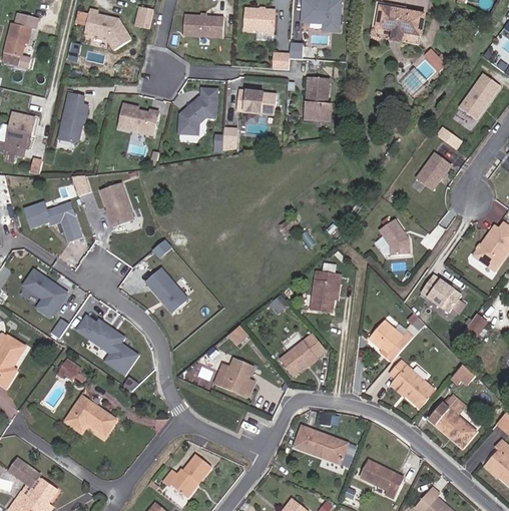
[(343,24),(344,0),(306,0),(306,15),(327,15),(327,23),(343,24)]
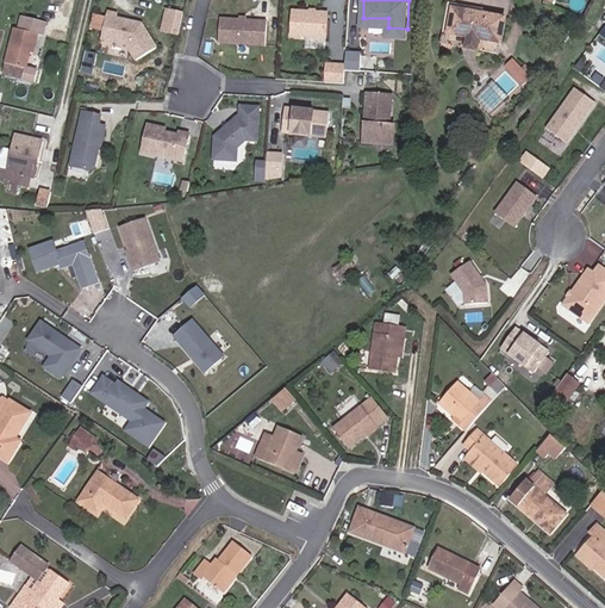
[(501,31),(505,7),(461,0),(454,0),(450,23),(468,26),(466,37),(478,38),(479,28),(501,31)]
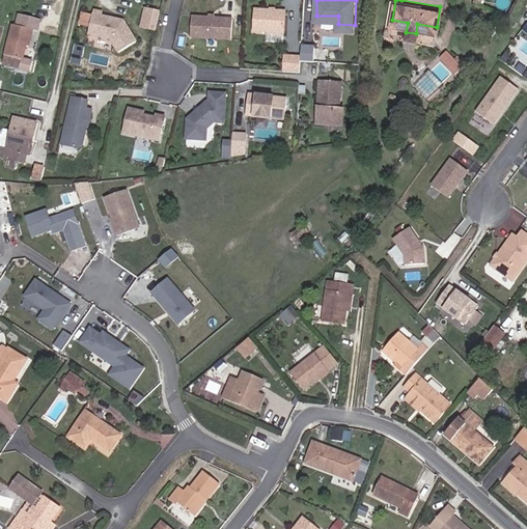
[(256,4),(255,26),(286,27),(287,4),(256,4)]
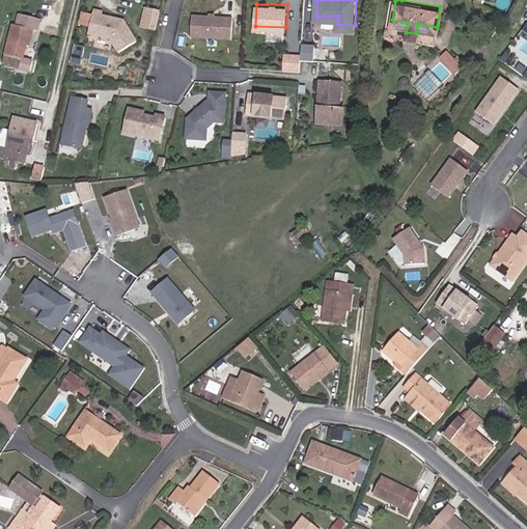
[(162,28),(167,9),(154,6),(148,25),(162,28)]
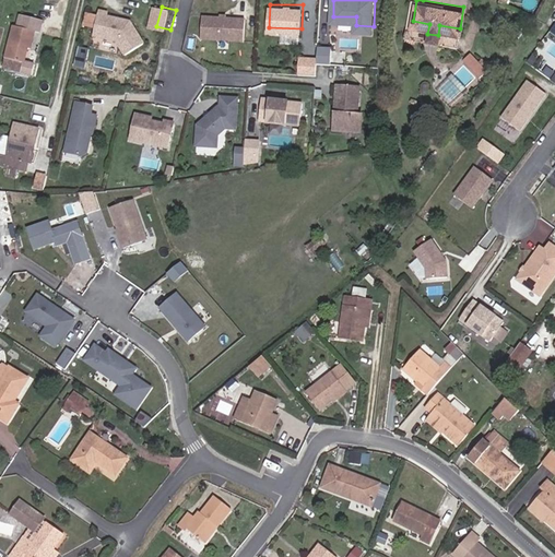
[(117,12),(107,10),(106,18),(103,30),(103,34),(122,38),(132,54),(151,43),(138,20),(116,15),(117,12)]
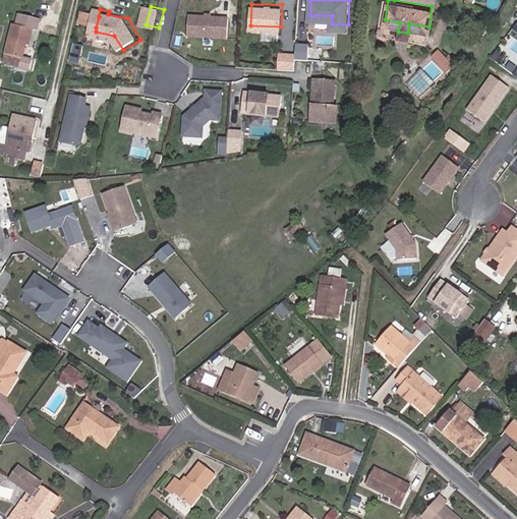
[(25,45),(33,47),(38,27),(41,29),(44,16),(26,11),(22,22),(15,20),(3,63),(29,70),(32,60),(22,57),(25,45)]
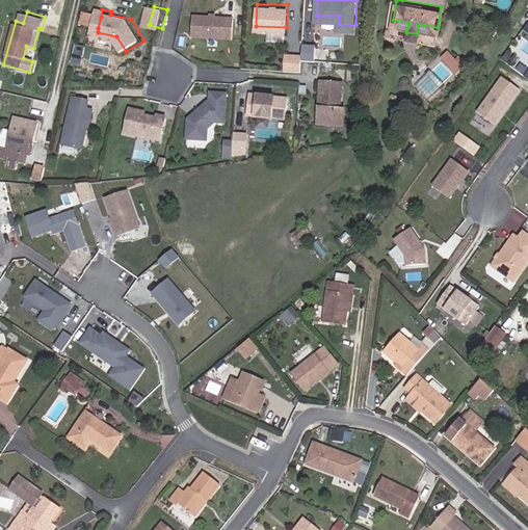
[(236,35),(236,15),(201,14),(200,34),(236,35)]
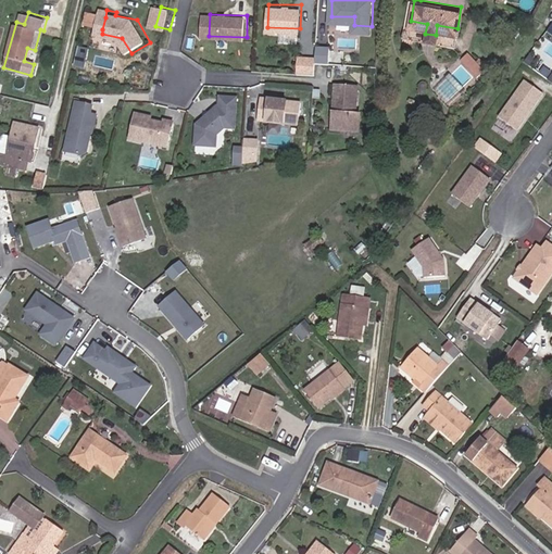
[(102,29),(105,17),(95,15),(91,27),(102,29)]
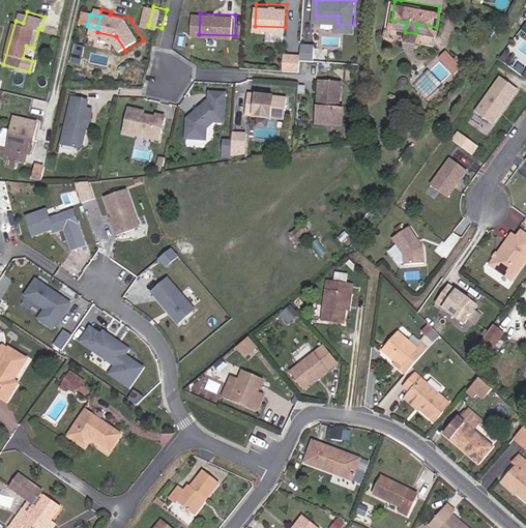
[(317,54),(317,38),(304,38),(303,49),(303,54),(317,54)]
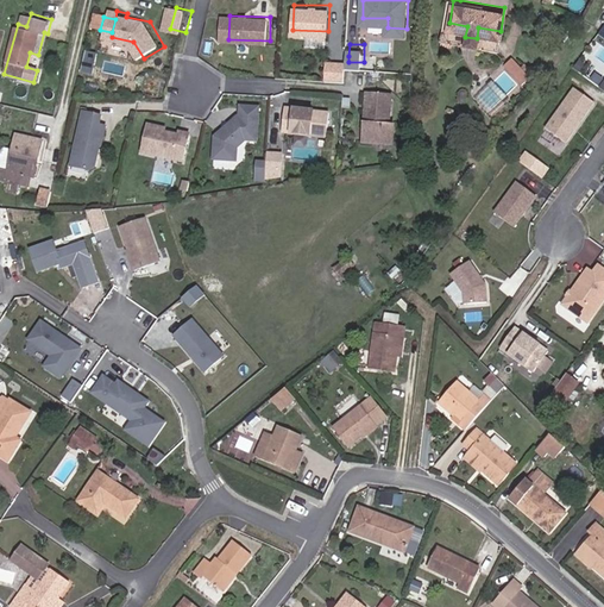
[(523,68),(509,52),(503,58),(517,73),(523,68)]
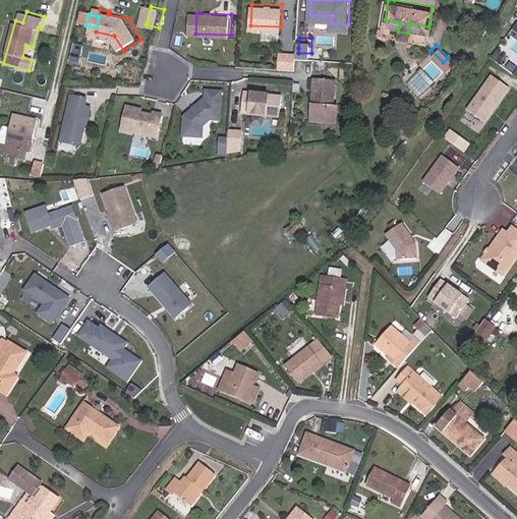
[(298,53),(298,48),(278,48),(278,63),(297,64),(298,53)]
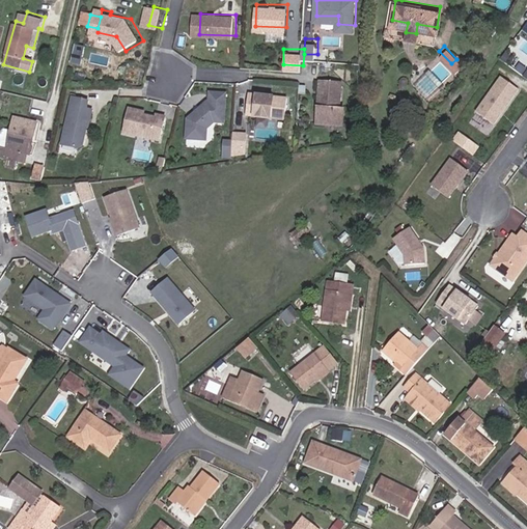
[(504,52),(501,61),(512,65),(516,57),(504,52)]
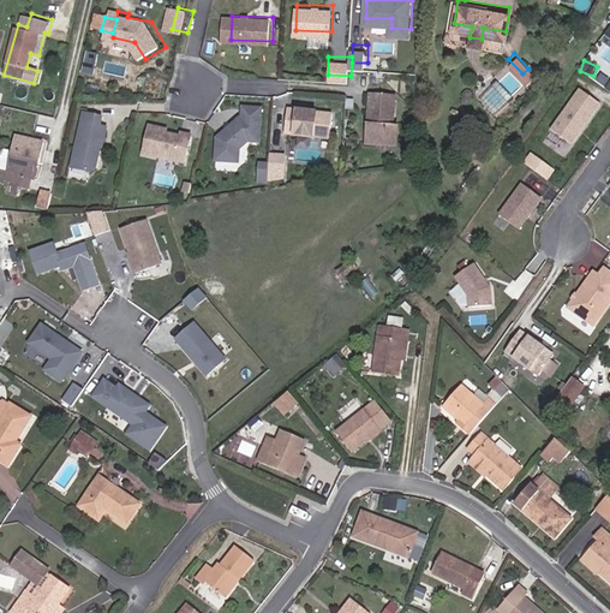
[(404,136),(405,117),(399,117),(400,87),(376,85),(375,97),(381,97),(380,115),(375,115),(374,135),(404,136)]
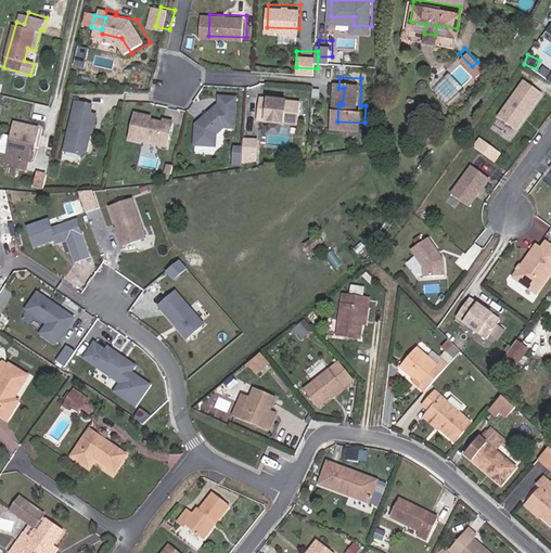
[(520,116),(526,107),(528,108),(541,92),(525,80),(499,117),(514,128),(522,118),(520,116)]
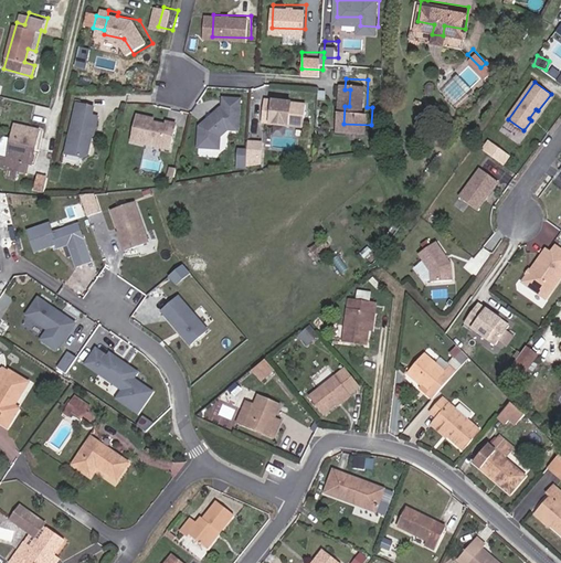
[(289,94),(271,93),(268,117),(310,119),(311,95),(295,94),(292,96),(289,96),(289,94)]
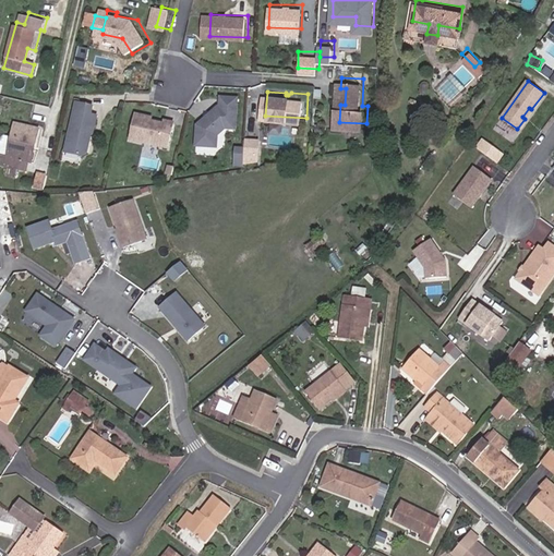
[(242,94),(226,94),(226,104),(224,103),(216,111),(217,112),(214,115),(212,115),(204,122),(204,143),(225,143),(225,131),(231,123),(242,123),(242,94)]
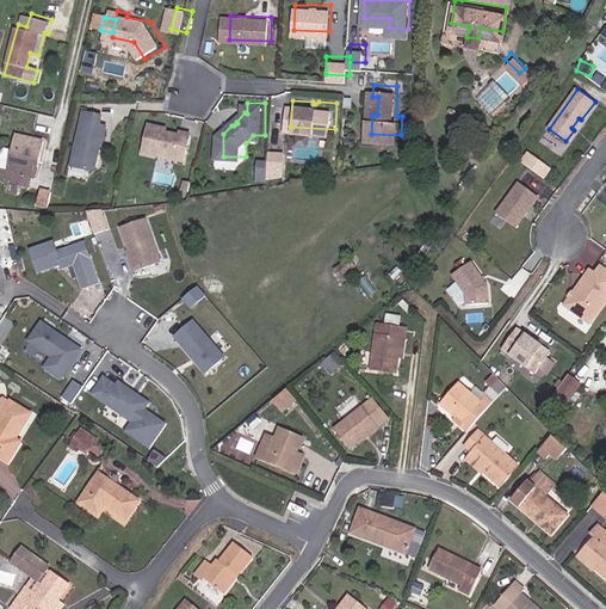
[(106,112),(88,108),(74,161),(93,166),(98,162),(101,151),(99,147),(101,141),(105,142),(111,122),(104,121),(106,112)]
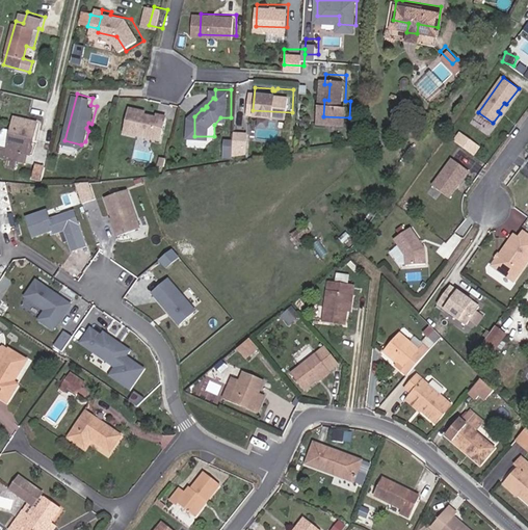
[(163,140),(169,115),(161,113),(160,116),(148,113),(149,110),(133,106),(127,131),(163,140)]
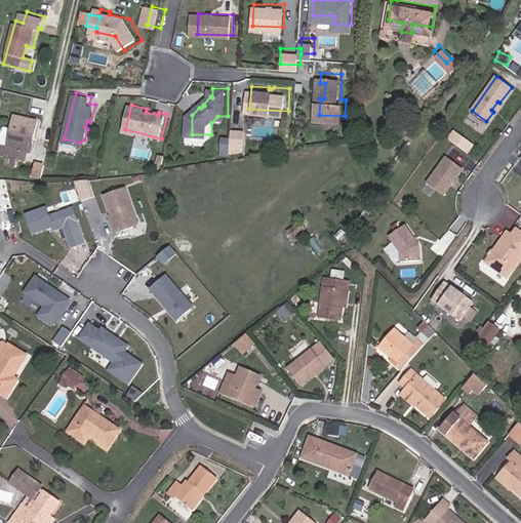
[(39,121),(12,114),(5,141),(0,138),(0,154),(4,155),(2,163),(10,165),(13,157),(21,159),(23,151),(27,136),(34,138),(39,121)]
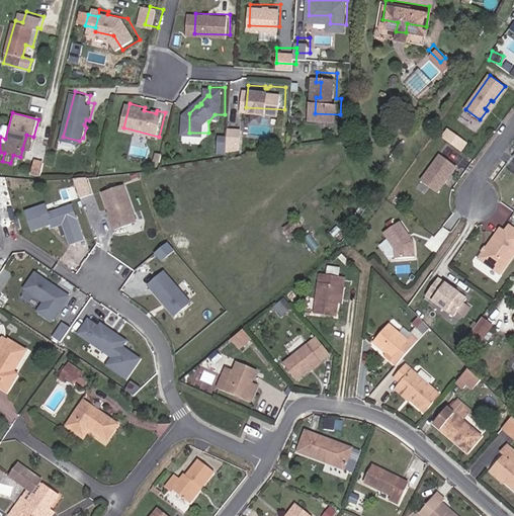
[(247,126),(235,125),(234,134),(234,136),(234,141),(247,142),(247,126)]
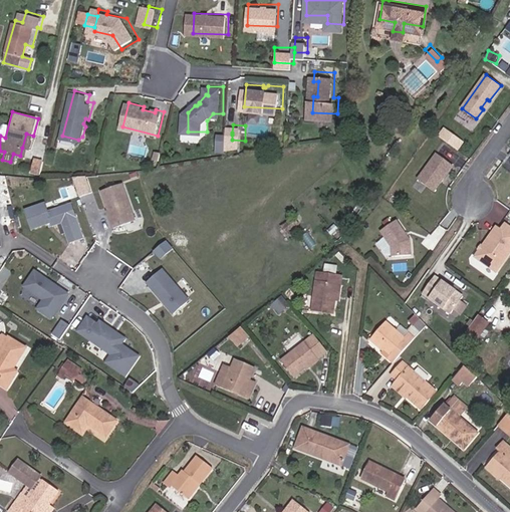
[(232,140),(232,135),(232,133),(224,133),(223,149),(232,149),(232,140)]
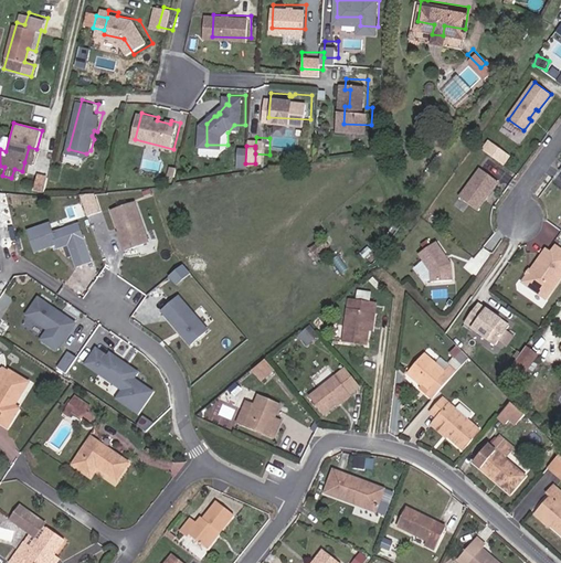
[(36,149),(29,147),(24,162),(32,165),(36,149)]
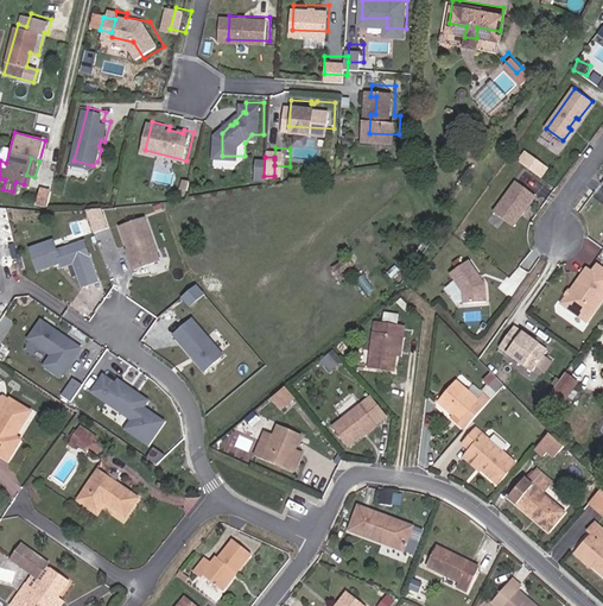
[(537,196),(518,182),(495,213),(514,227),(537,196)]
